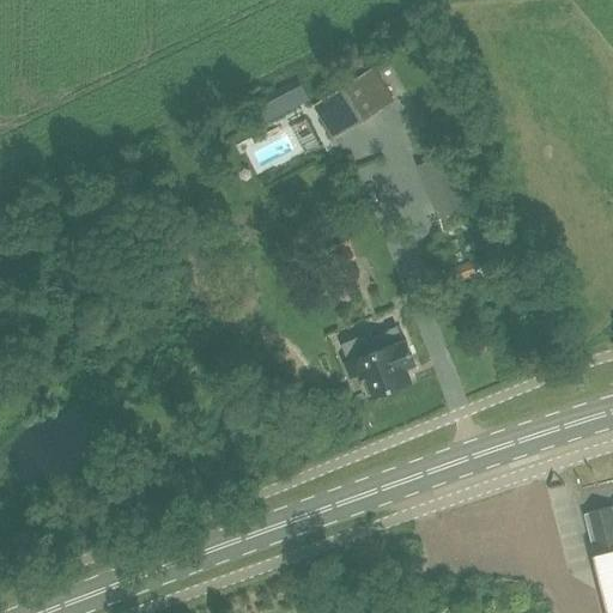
[(315,105),(337,138),(394,101),(372,68),(315,105)]
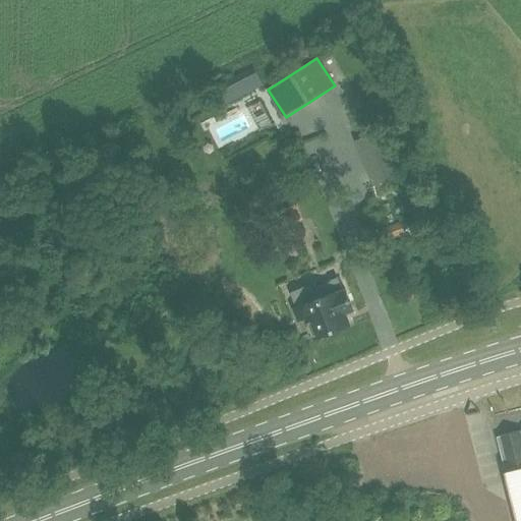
[(254,67),(216,87),(224,104),(229,102),(264,85),(254,67)]
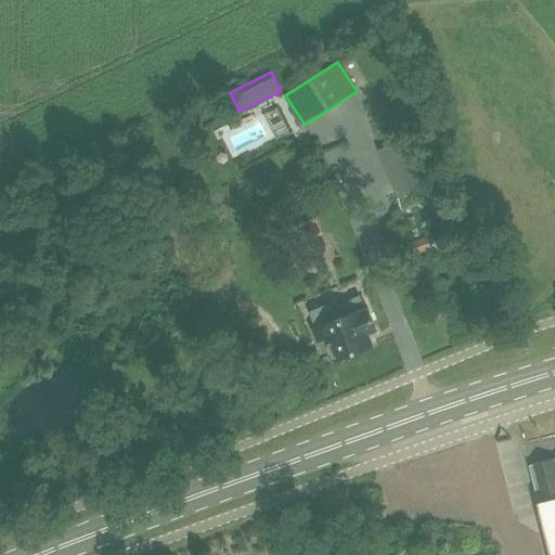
[(427,237),(408,244),(413,257),(431,249),(427,237)]
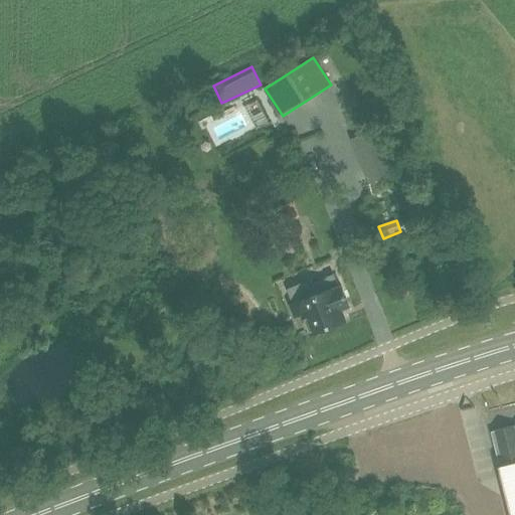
[(311,333),(315,332),(319,334),(325,332),(328,326),(346,319),(341,308),(350,304),(342,285),(339,286),(335,276),(314,284),(312,279),(287,289),(293,303),(291,304),(296,315),(303,312),(311,333)]
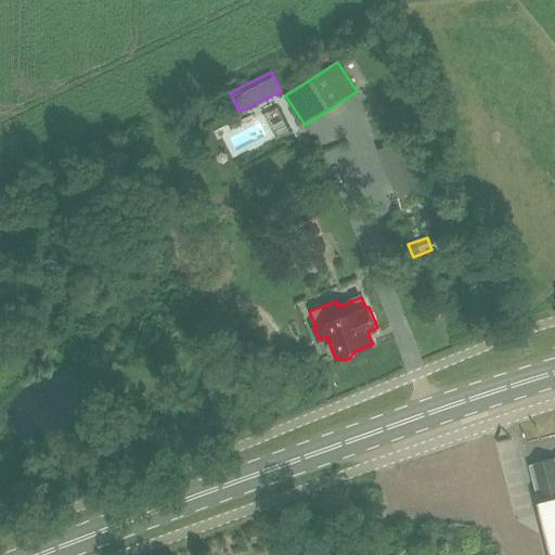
[(554,554),(554,457),(531,464),(541,500),(538,501),(551,554),(554,554)]
